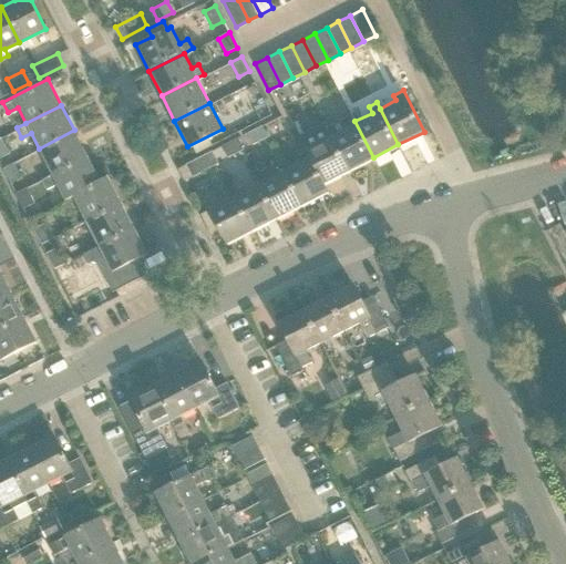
[(330,134),(349,170),(373,157),(354,121),(350,112),(341,116),(346,125),(330,134)]
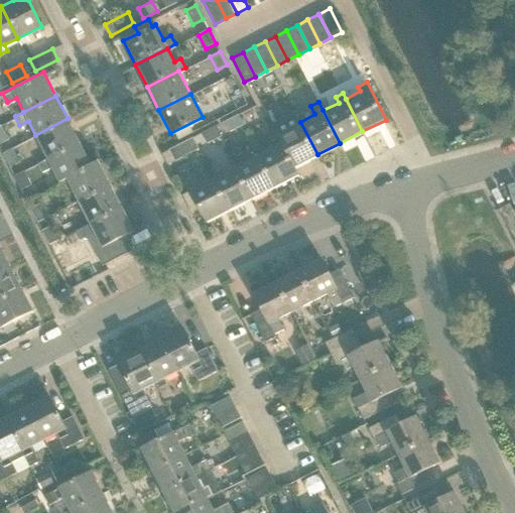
[(230,131),(243,124),(238,114),(224,121),(230,131)]
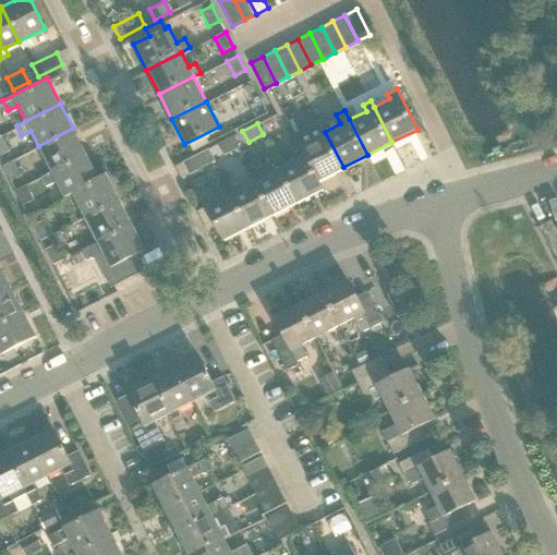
[(38,146),(50,170),(85,153),(73,128),(38,146)]
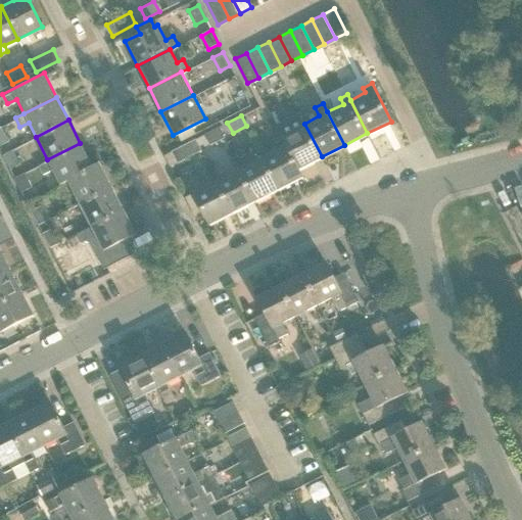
[(298,169),(322,156),(304,124),(281,136),(285,144),(285,143),(298,169)]
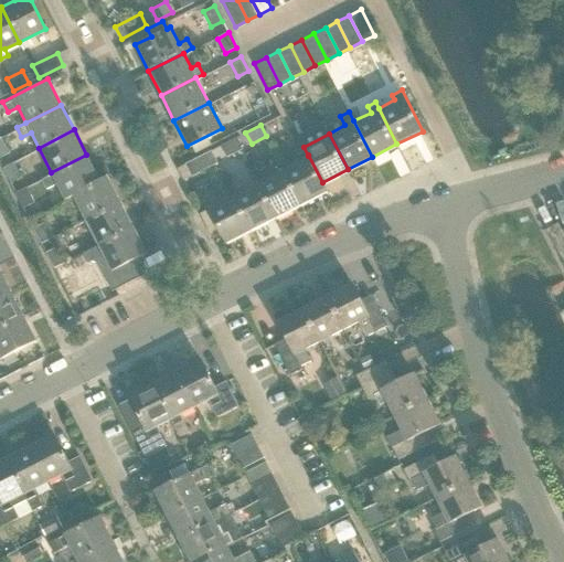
[(0,156),(9,151),(1,136),(0,137),(0,156)]
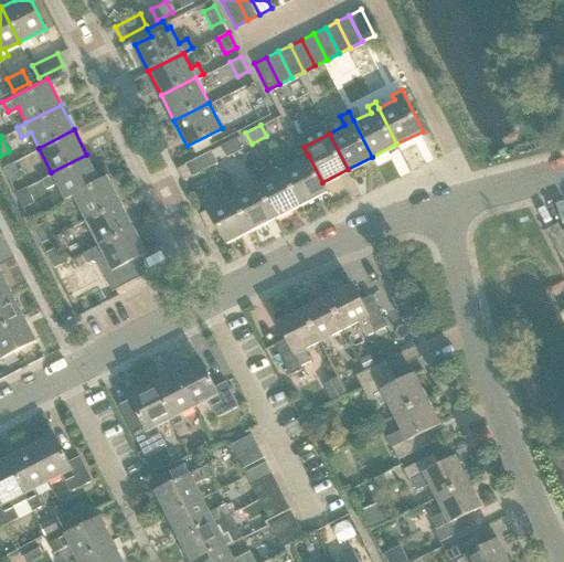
[(226,157),(241,150),(235,138),(220,146),(226,157)]
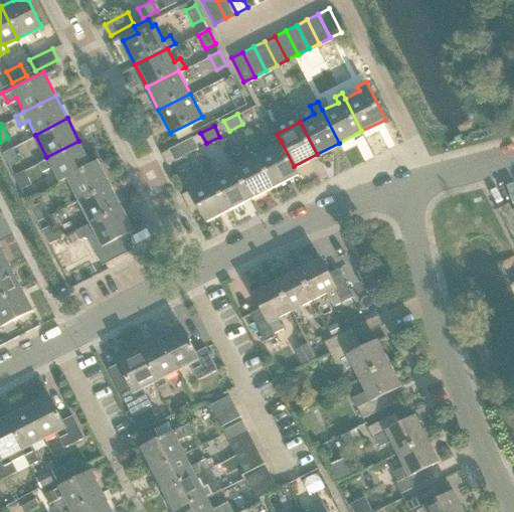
[(174,160),(196,148),(191,137),(168,149),(174,160)]
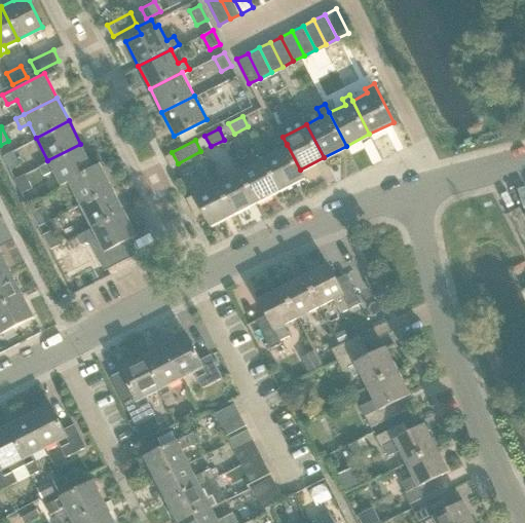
[(60,184),(67,181),(67,180),(92,167),(92,166),(80,144),(47,160),(38,164),(42,174),(51,169),(60,184)]
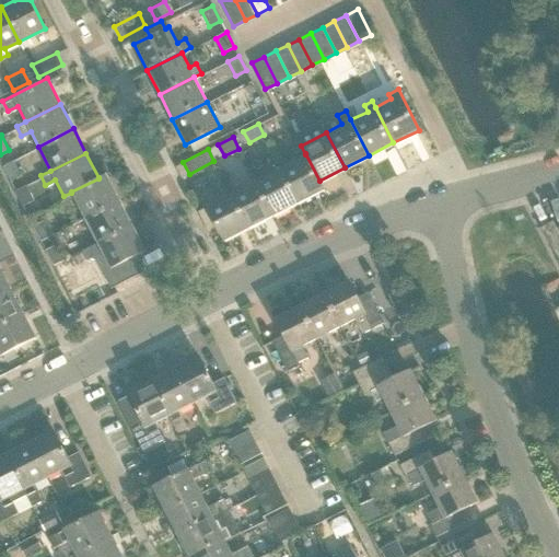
[(305,153),(305,154),(280,166),(299,201),(324,188),(319,181),(305,153)]
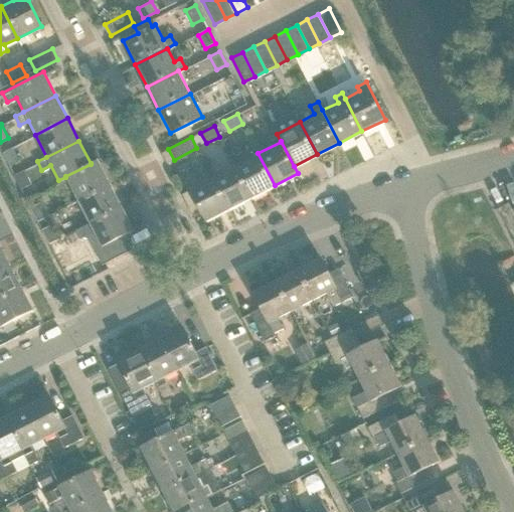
[(20,160),(13,147),(3,152),(10,165),(20,160)]
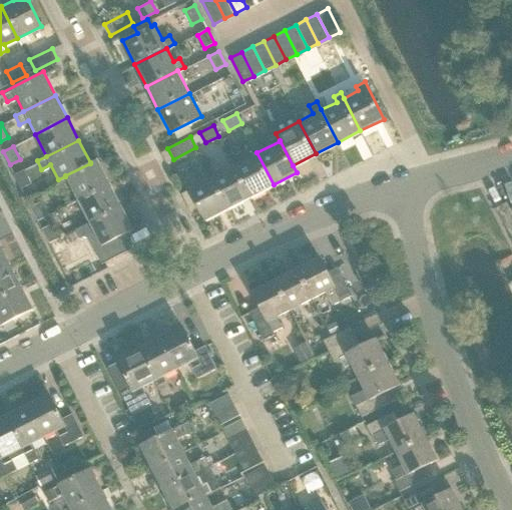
[(274,184),(257,152),(234,164),(250,196),(274,184)]
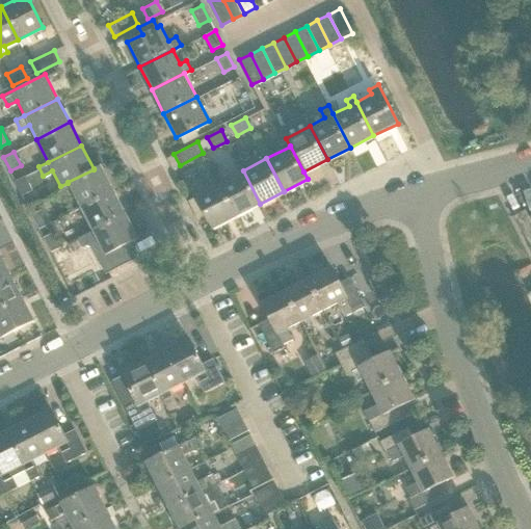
[(68,183),(80,206),(113,189),(101,164),(94,168),(94,169),(68,182),(68,183)]
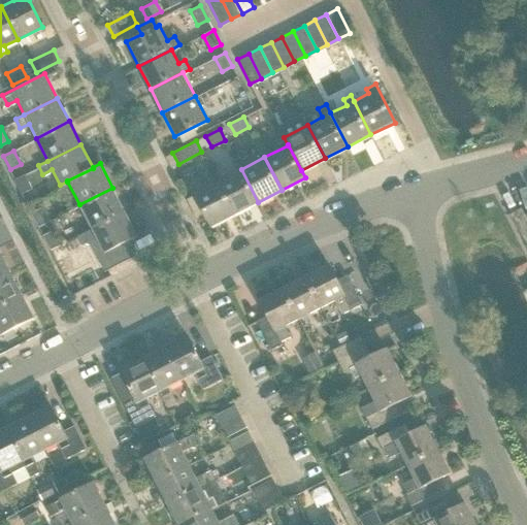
[(241,169),(218,181),(235,214),(258,202),(241,169)]
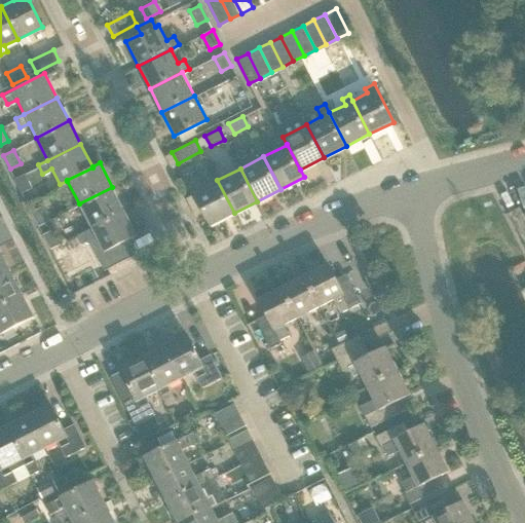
[(32,187),(25,174),(14,179),(22,192),(32,187)]
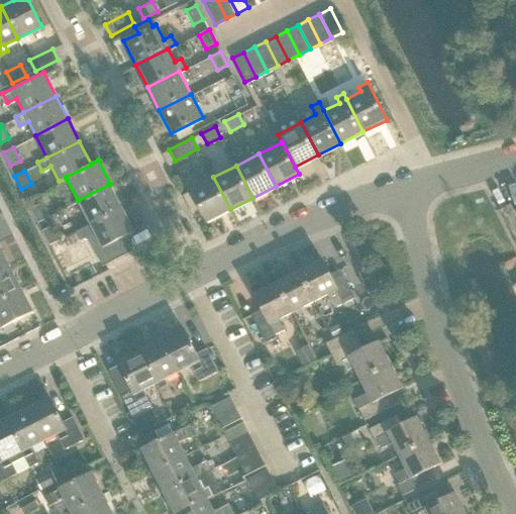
[(213,177),(190,189),(206,221),(230,209),(213,177)]
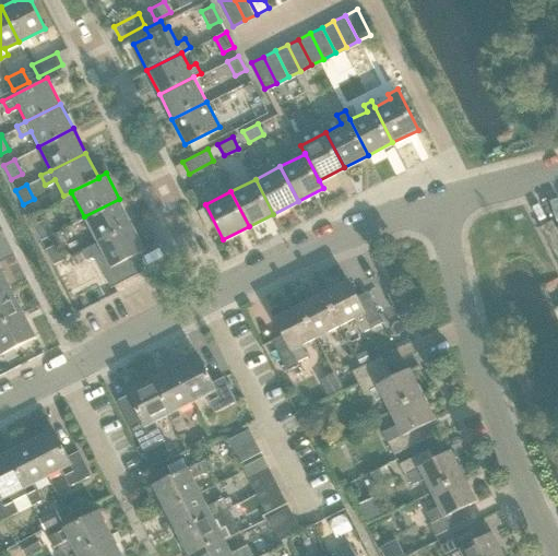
[(132,223),(119,199),(84,216),(96,241),(132,223)]
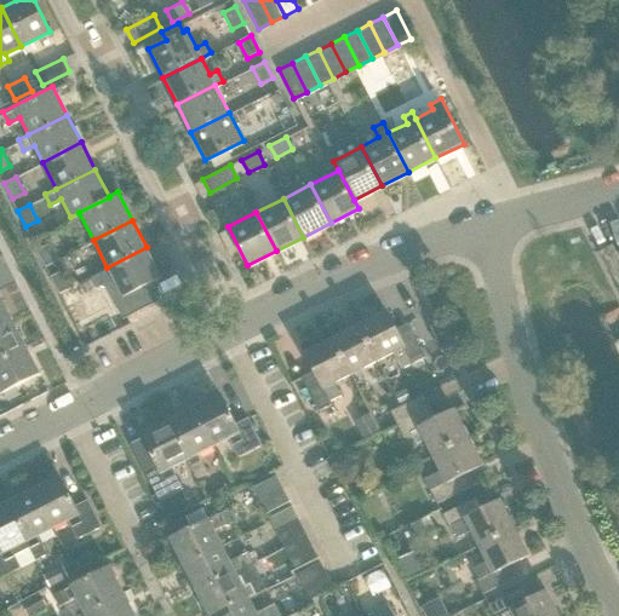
[(45,265),(58,259),(49,242),(36,248),(45,265)]
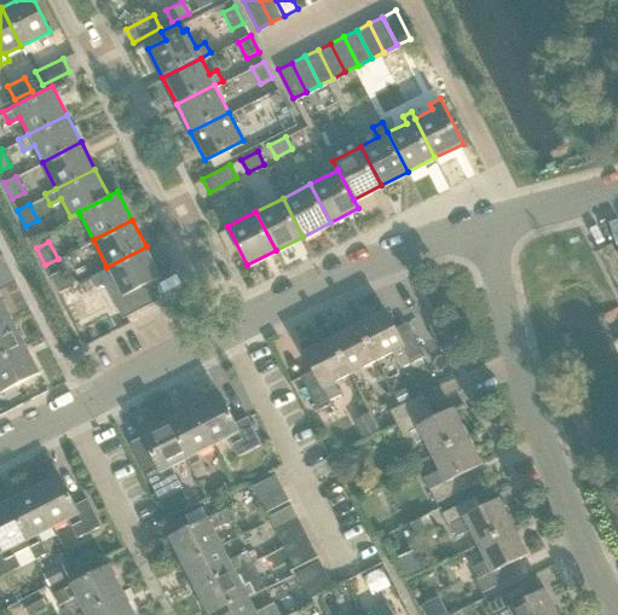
[(617,283),(617,282),(617,254),(611,242),(598,250),(617,283)]
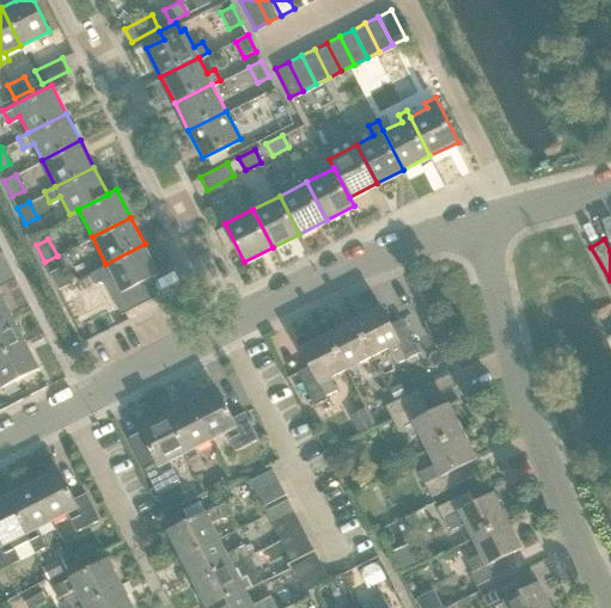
[(158,272),(145,244),(105,264),(89,272),(98,290),(116,281),(121,292),(158,272)]
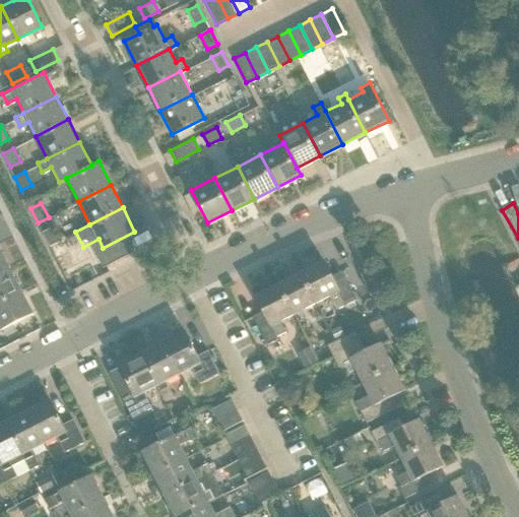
[(59,241),(53,225),(43,231),(49,245),(59,241)]
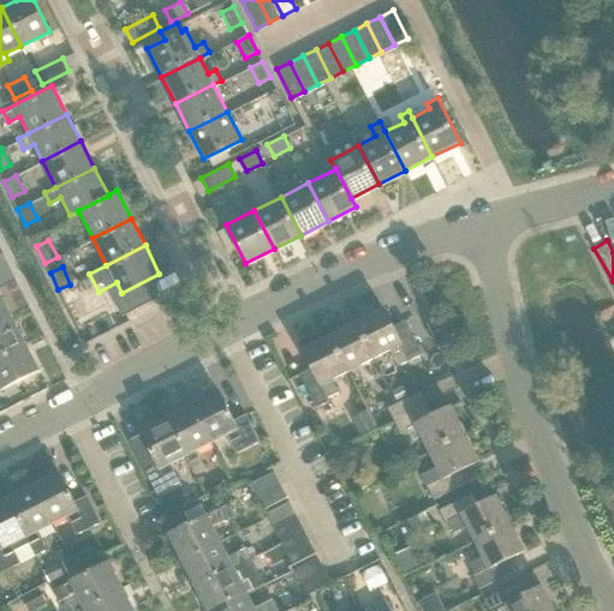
[(0,318),(11,313),(0,292),(0,318)]
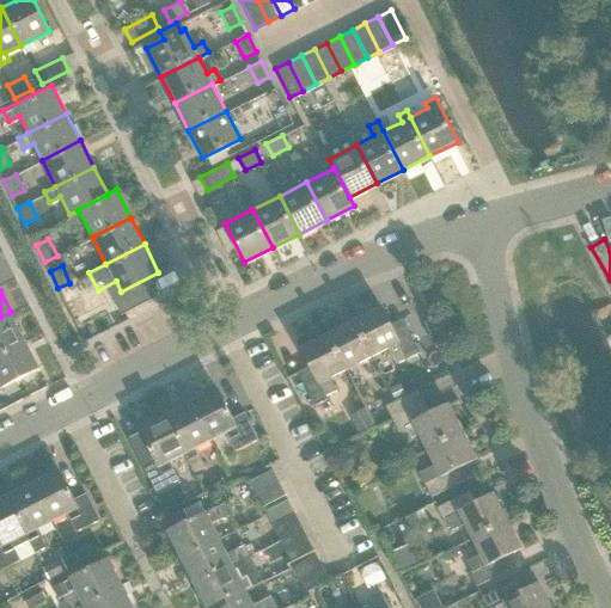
[(72,317),(85,309),(75,293),(63,300),(72,317)]
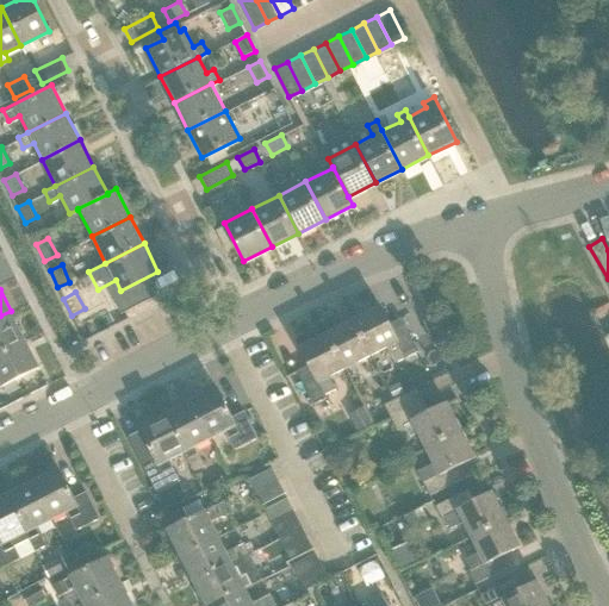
[(353,318),(371,353),(387,345),(395,360),(417,349),(401,316),(389,322),(379,305),(353,318)]
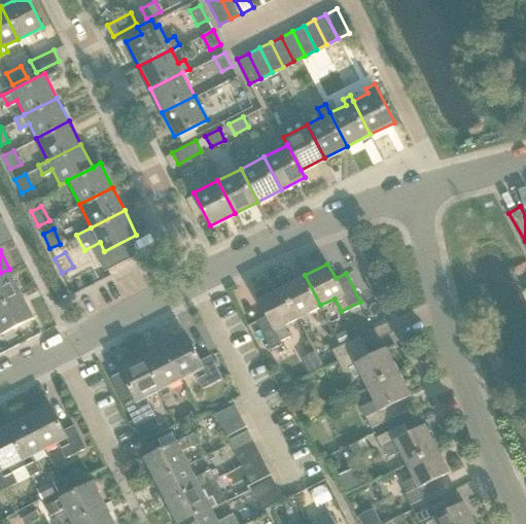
[(0,302),(21,291),(9,269),(0,273),(0,302)]
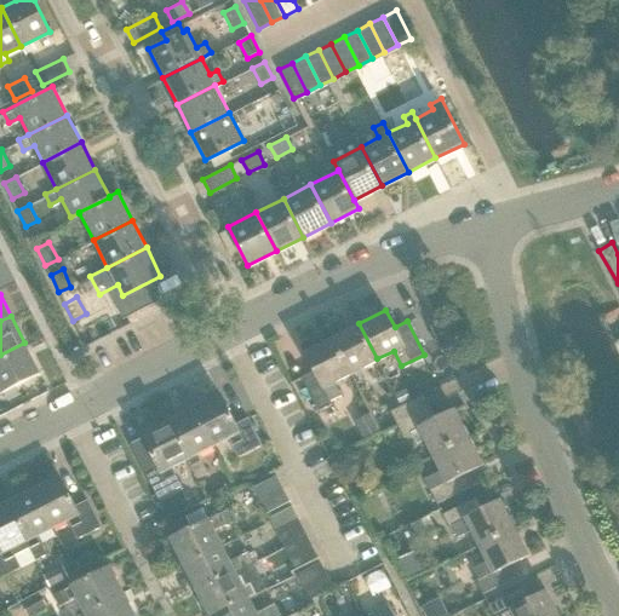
[(359,323),(331,337),(349,373),(377,358),(359,323)]
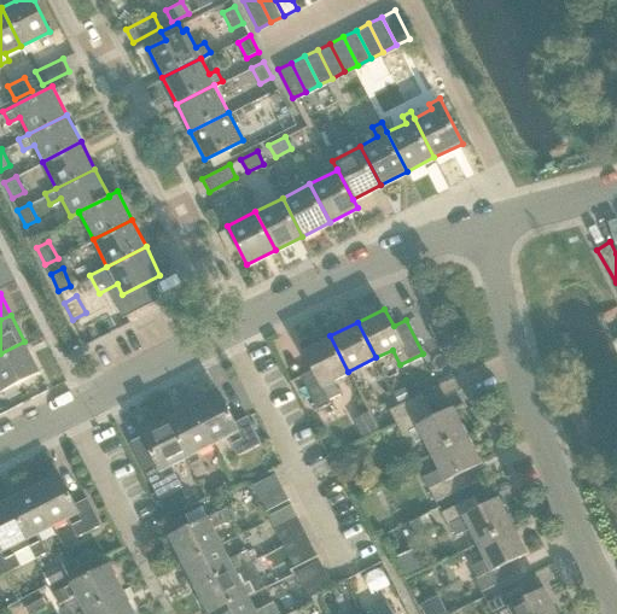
[(330,335),(302,349),(310,367),(298,373),(315,407),(330,401),(327,397),(339,391),(333,379),(348,372),(330,335)]
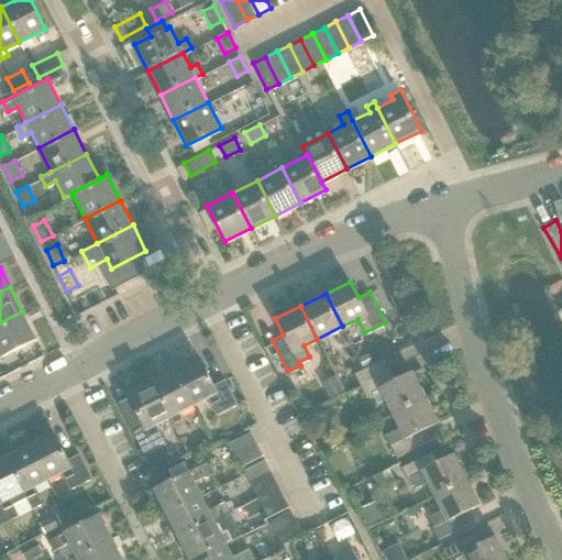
[(0,355),(35,338),(22,311),(0,322),(0,355)]
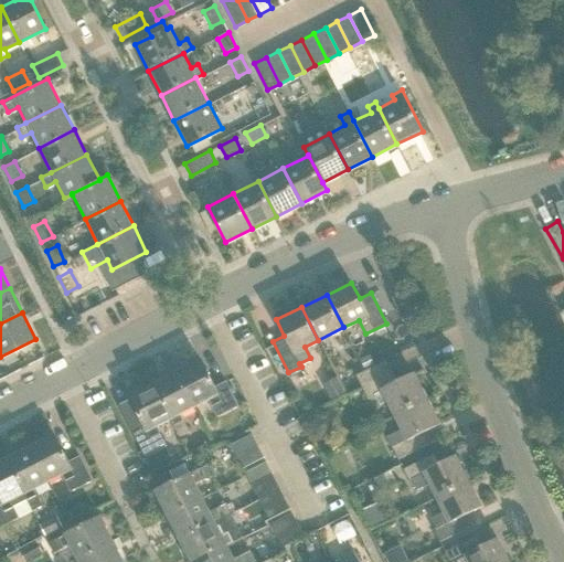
[(370,352),(360,357),(365,367),(374,362),(370,352)]
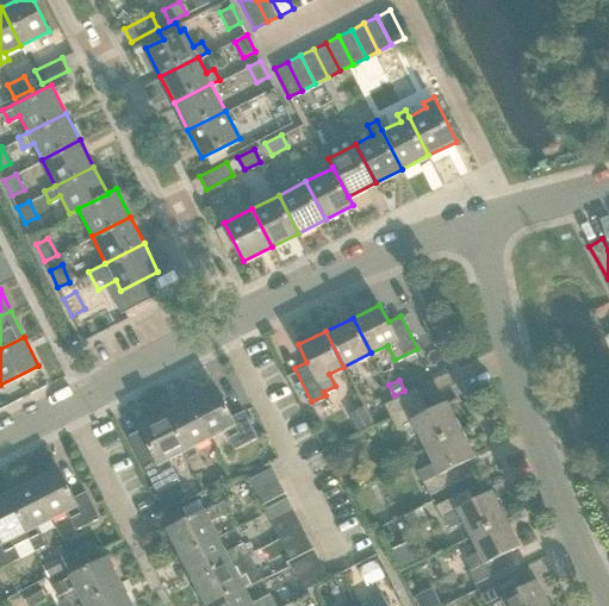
[(242,410),(231,416),(216,385),(205,391),(206,393),(191,400),(209,437),(223,429),(232,448),(256,436),(242,410)]
